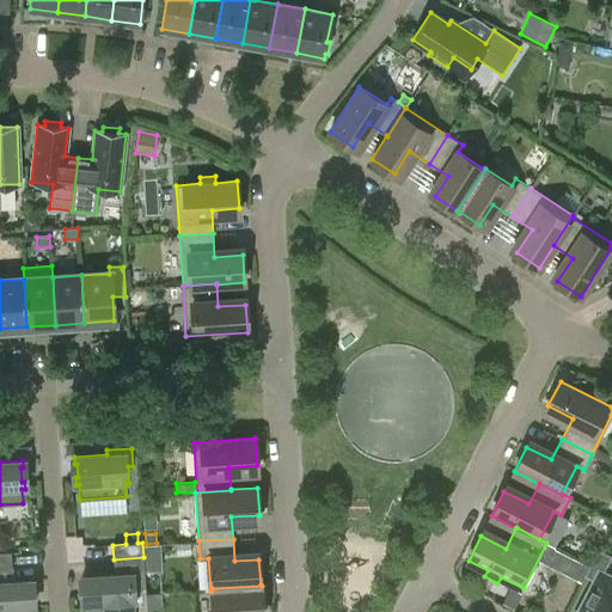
[(557,551),(546,546),(540,557),(551,562),(557,551)]
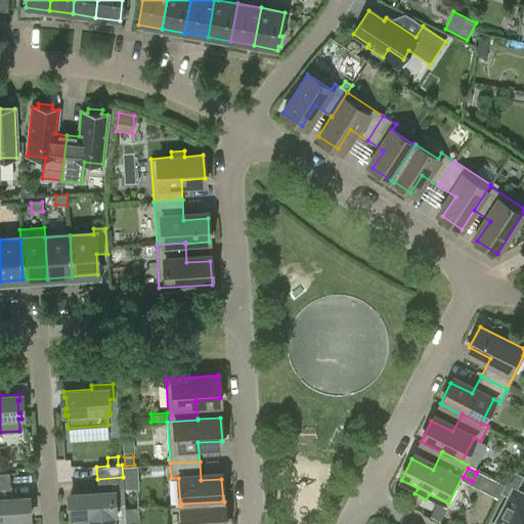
[(523,523),(523,496),(515,492),(523,476),(512,470),(500,493),(511,498),(496,523),(523,523)]
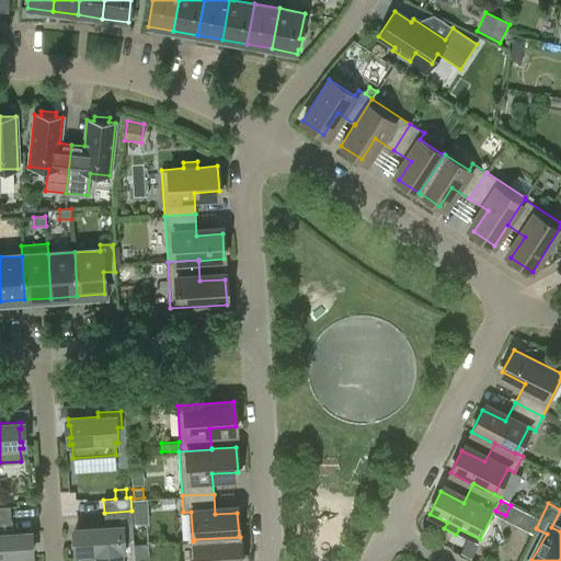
[(0,505),(0,519),(11,519),(10,505),(0,505)]
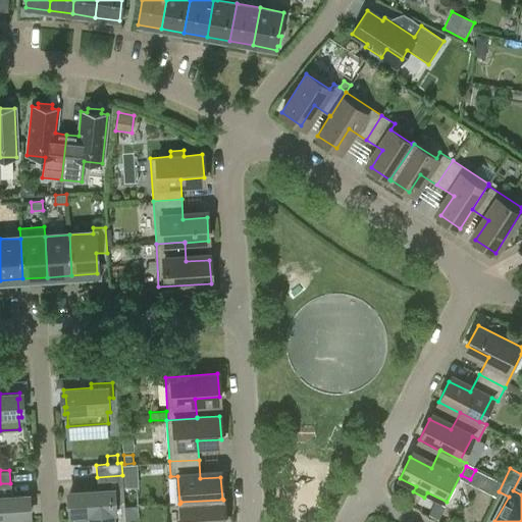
[(125,521),(122,475),(97,477),(98,489),(70,491),(70,498),(72,498),(73,509),(71,510),(71,516),(73,516),(73,521),(125,521)]
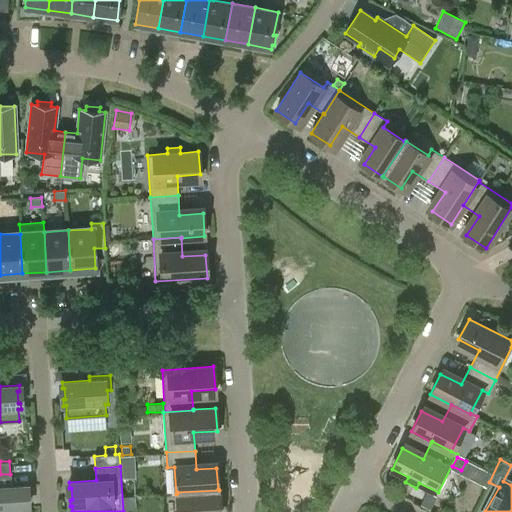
[(10,474),(0,474),(0,511),(12,511),(13,511),(25,510),(25,509),(27,509),(27,503),(25,503),(24,491),(26,491),(26,485),(11,486),(10,474)]
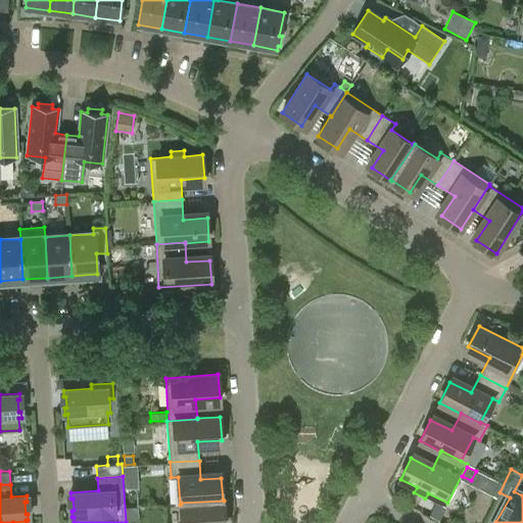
[(219,522),(225,522),(224,501),(181,503),(181,504),(182,522),(219,522)]
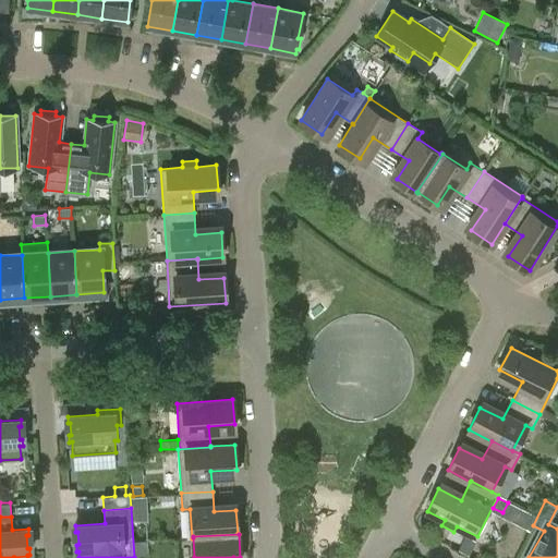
[(475,541),(464,535),(458,549),(468,554),(475,541)]
